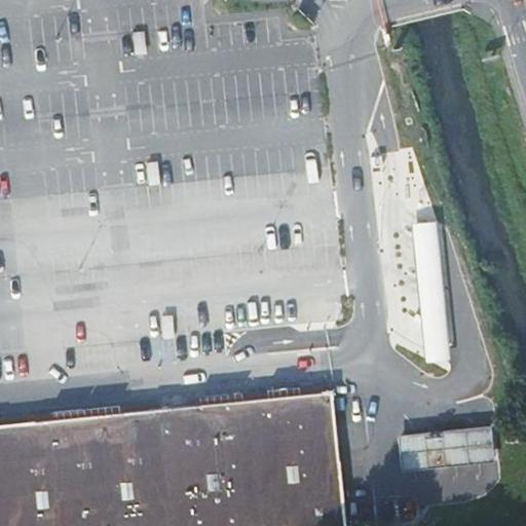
[(381,156),(371,156),(372,167),(382,166),(381,156)]
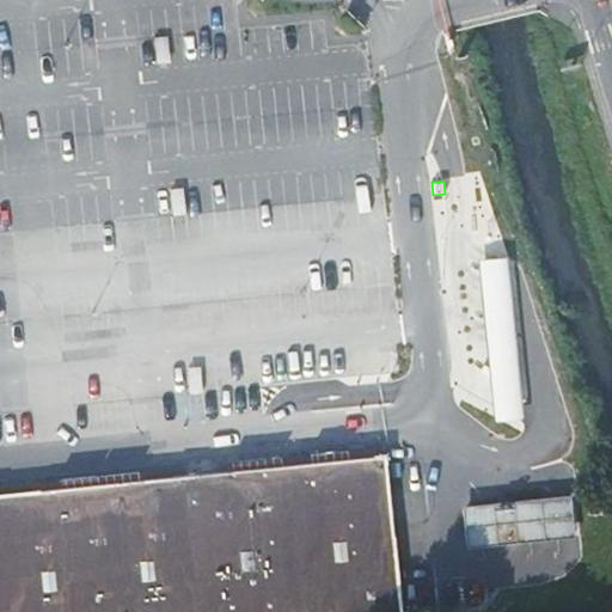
[(488,344),(496,426),(525,422),(516,342),(509,259),(479,263),(488,344)]
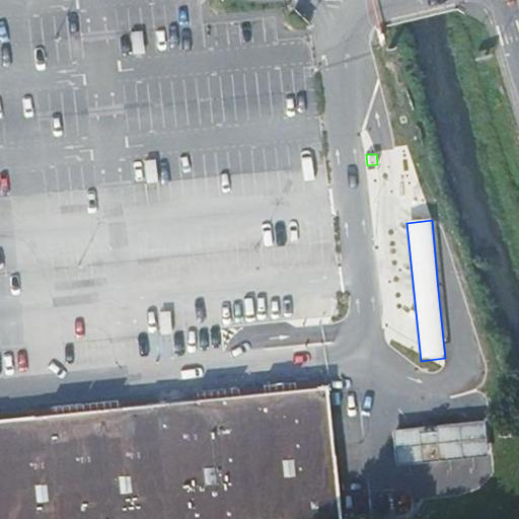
[(341,518),(326,385),(250,393),(263,518),(341,518)]
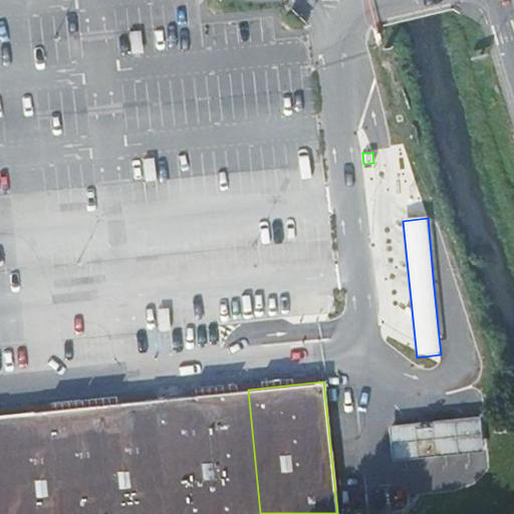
[(260,513),(248,390),(97,407),(108,513),(260,513)]
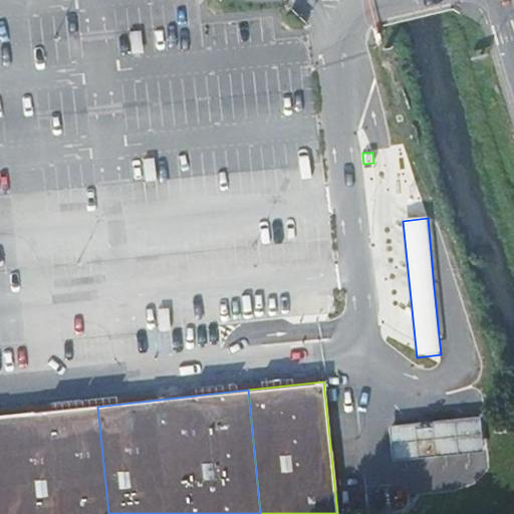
[(0,513),(108,513),(97,407),(0,417),(0,513)]
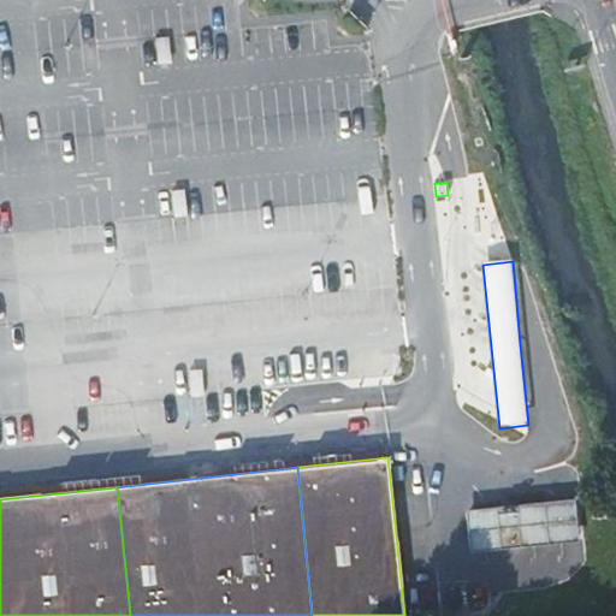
[(520,503),(465,509),(469,551),(525,546),(578,540),(574,498),(520,503)]
